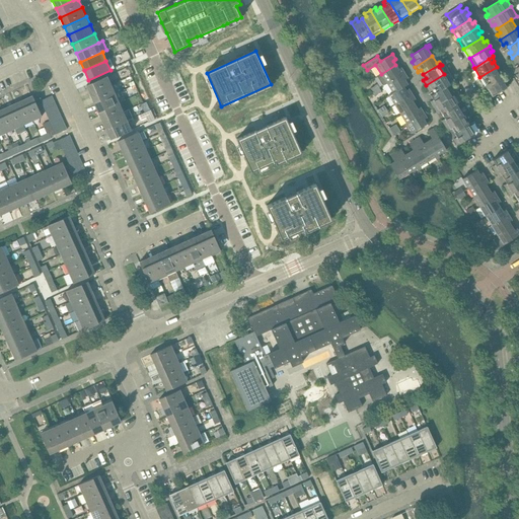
[(383,86),(387,83),(404,73),(401,68),(398,69),(395,65),(381,74),(377,76),(383,86)]
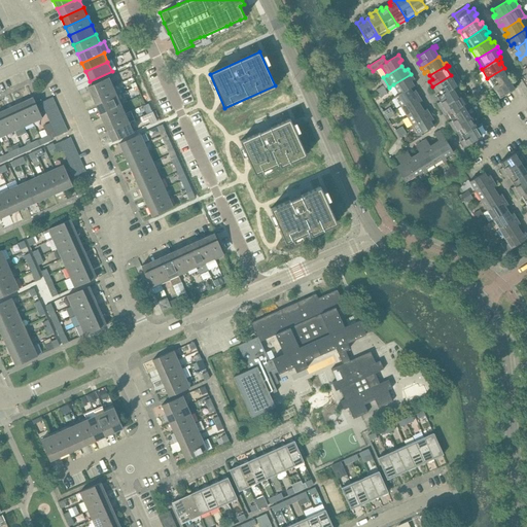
[(504,68),(487,78),(493,88),(507,78),(505,74),(507,73),(504,68)]
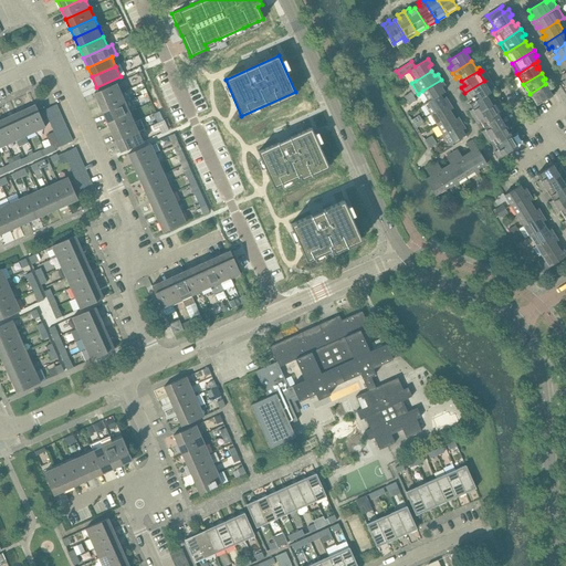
[(441,80),(422,91),(428,101),(440,94),(444,92),(441,86),(444,85),(441,80)]
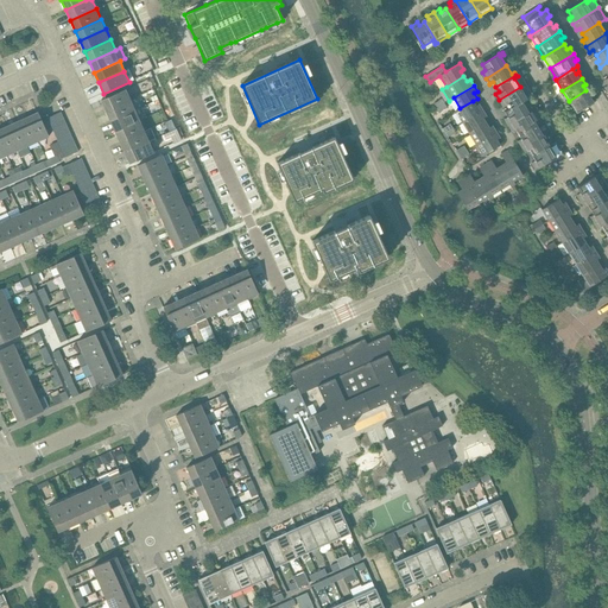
[(520,87),(499,100),(502,106),(504,106),(506,105),(508,108),(504,112),(505,112),(521,101),(521,102),(527,99),(529,97),(530,96),(529,95),(526,96),(520,87)]
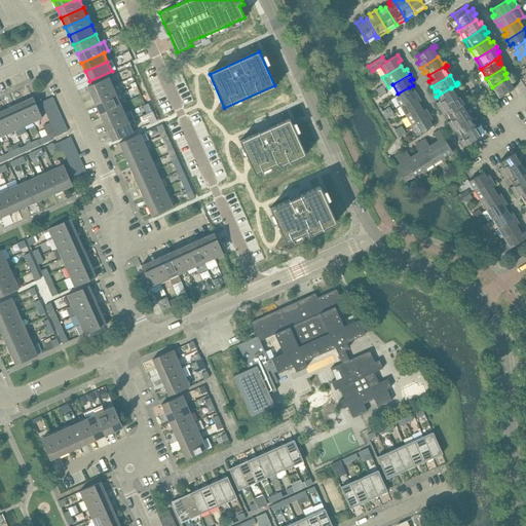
[(91,96),(114,86),(110,76),(87,86),(91,96)]
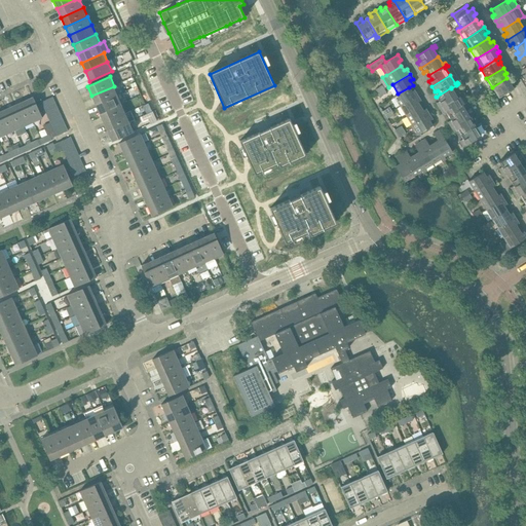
[(506,78),(492,87),(498,98),(516,86),(512,81),(510,82),(506,78)]
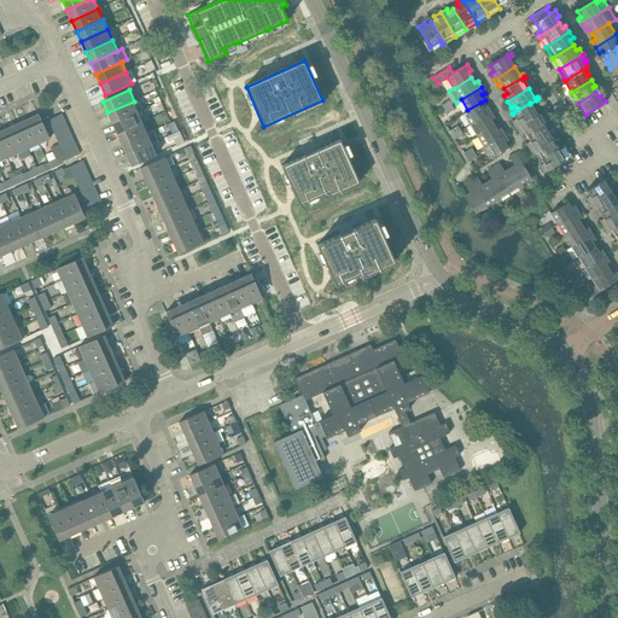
[(139,111),(134,101),(108,112),(112,123),(139,111)]
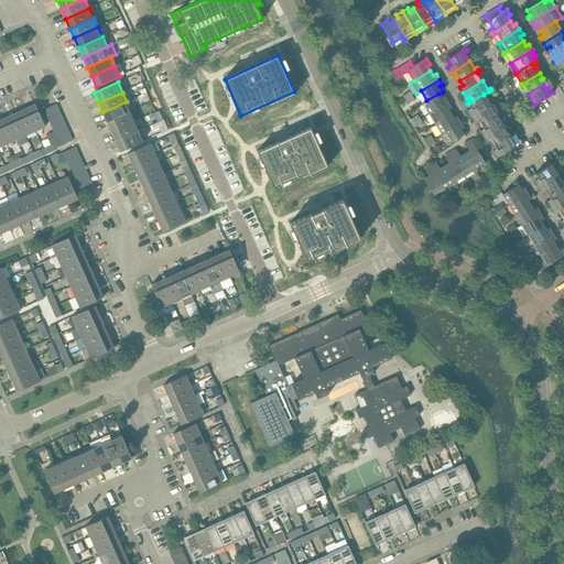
[(441,98),(438,94),(426,100),(422,102),(429,114),(447,101),(444,96),(441,98)]
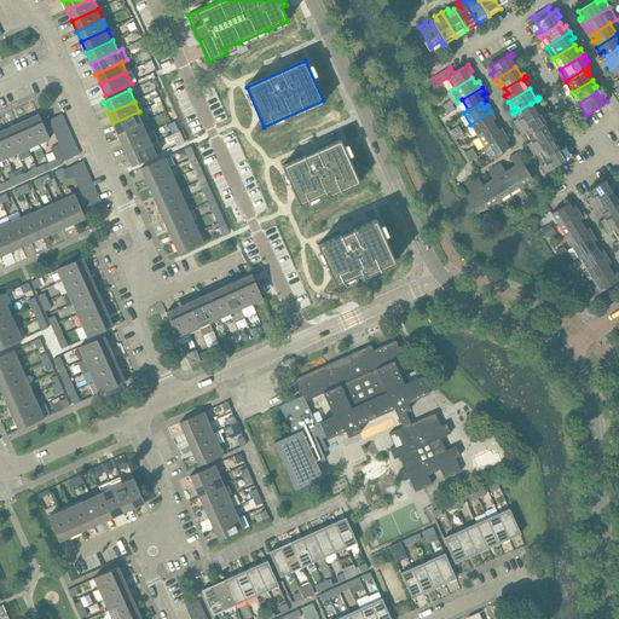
[(516,119),(514,121),(518,127),(538,114),(531,104),(531,103),(514,114),(516,119)]
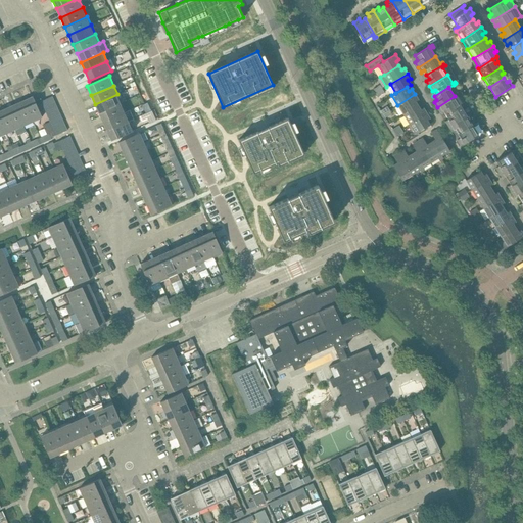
[(99,113),(122,103),(117,94),(95,104),(99,113)]
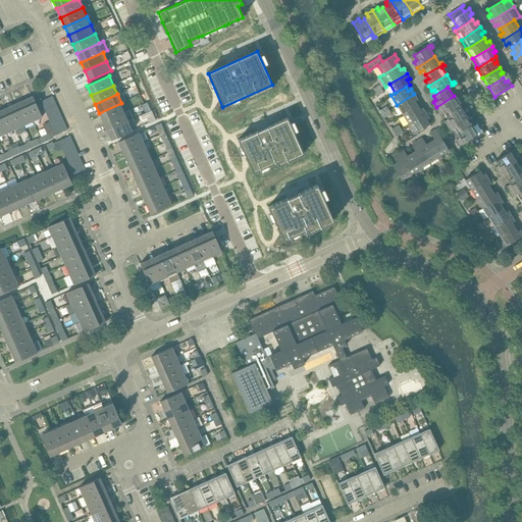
[(397,105),(403,114),(417,105),(415,101),(417,100),(414,94),(397,105)]
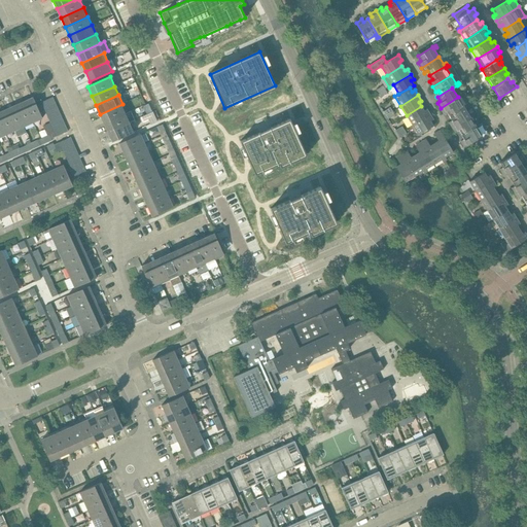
[(42,118),(33,97),(24,102),(33,123),(42,118)]
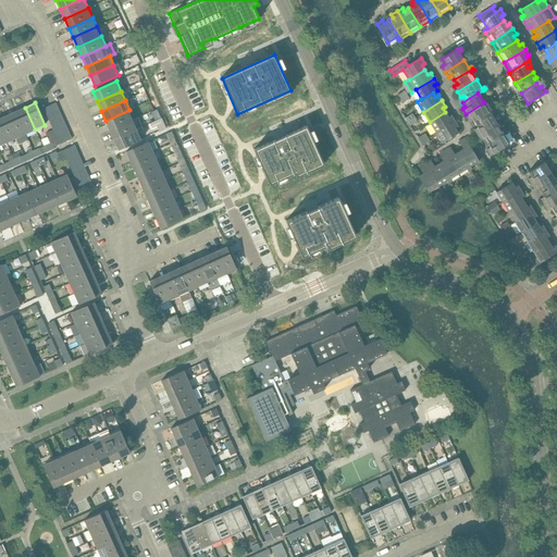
[(58,109),(56,102),(44,108),(47,114),(58,109)]
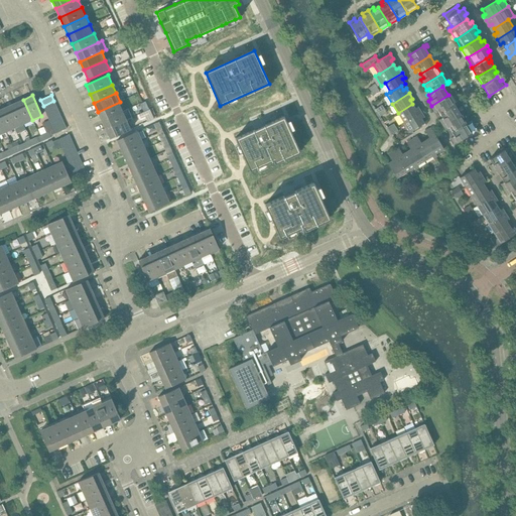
[(448,95),(431,106),(434,111),(437,109),(439,114),(457,103),(456,101),(453,103),(448,95)]
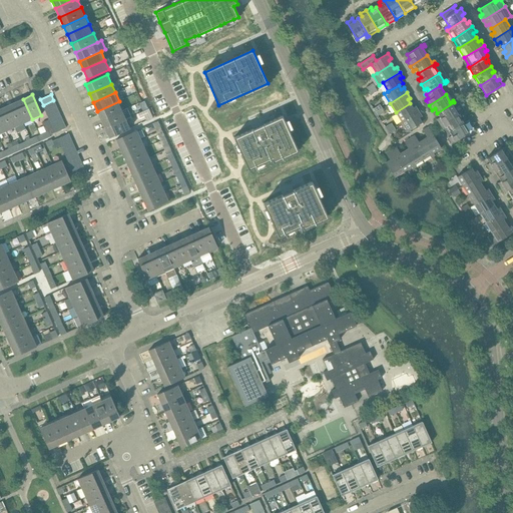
[(23,123),(32,119),(23,99),(14,103),(23,123)]
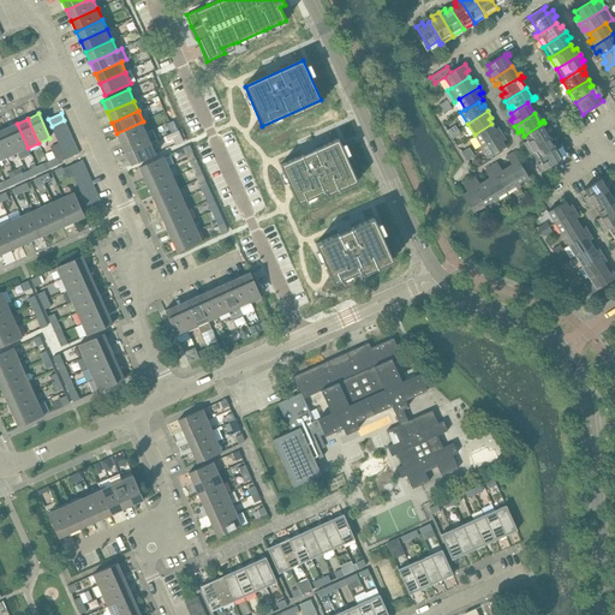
[(54,132),(67,126),(64,120),(52,126),(54,132)]
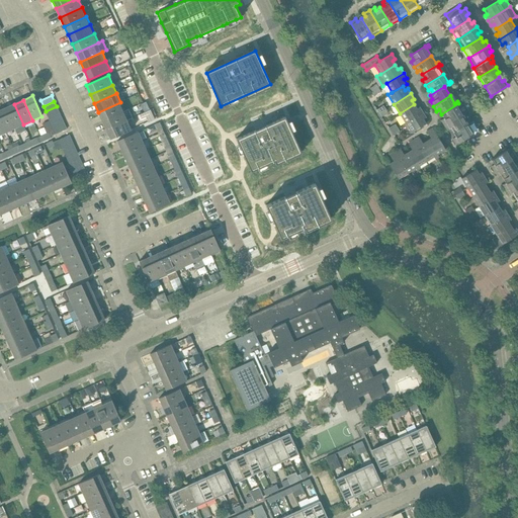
[(124,111),(120,102),(98,112),(102,120),(124,111)]
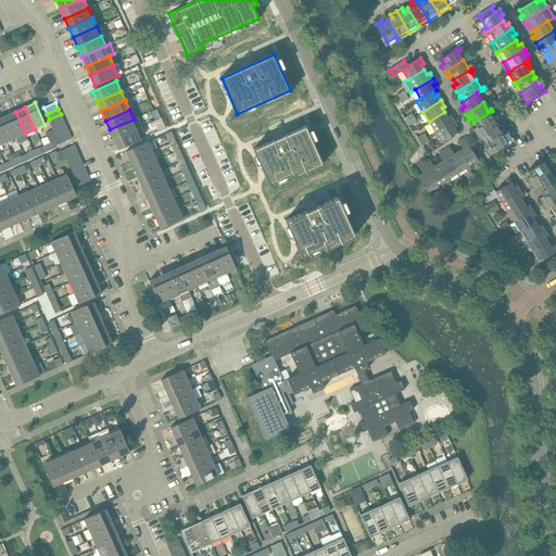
[(477,127),(474,128),(477,134),(495,123),(491,114),(493,113),(492,111),(474,123),(477,127)]
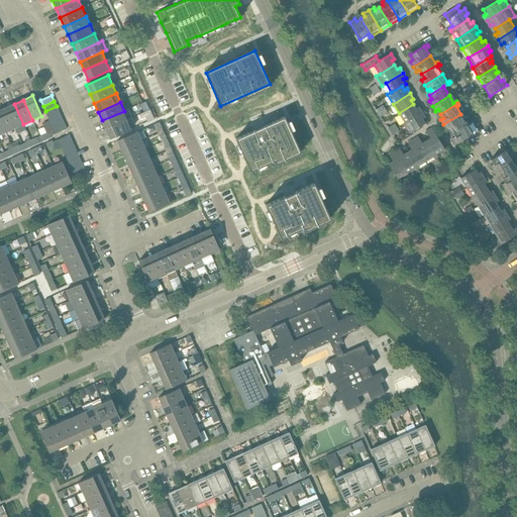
[(14,128),(23,124),(14,104),(5,107),(14,128)]
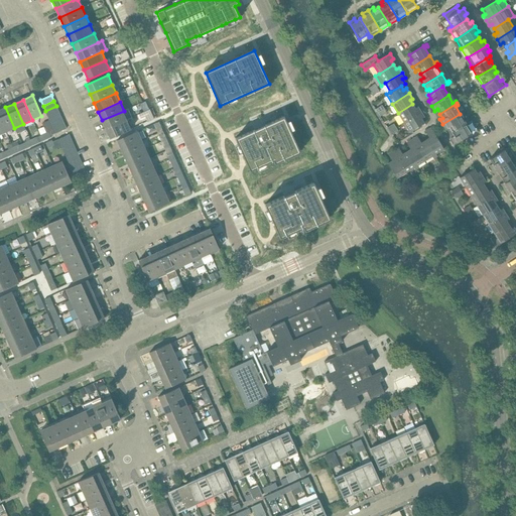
[(398,113),(403,122),(420,112),(417,107),(415,108),(412,104),(398,113)]
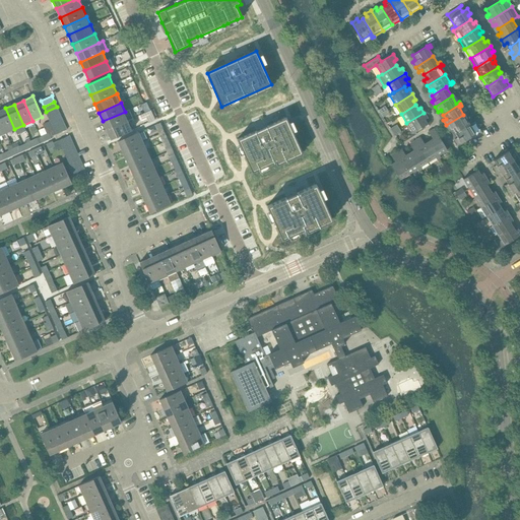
[(378,110),(381,114),(387,110),(385,106),(378,110)]
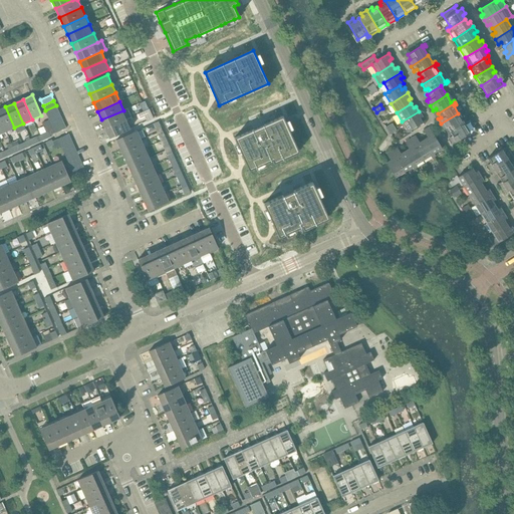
[(58,111),(56,105),(45,110),(47,116),(58,111)]
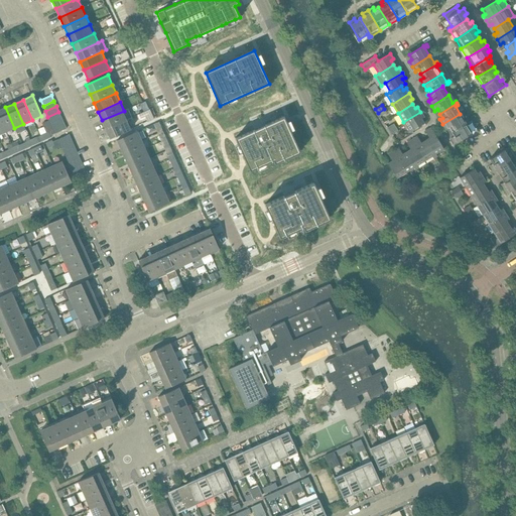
[(0,119),(5,132),(14,128),(5,107),(0,109),(0,119)]
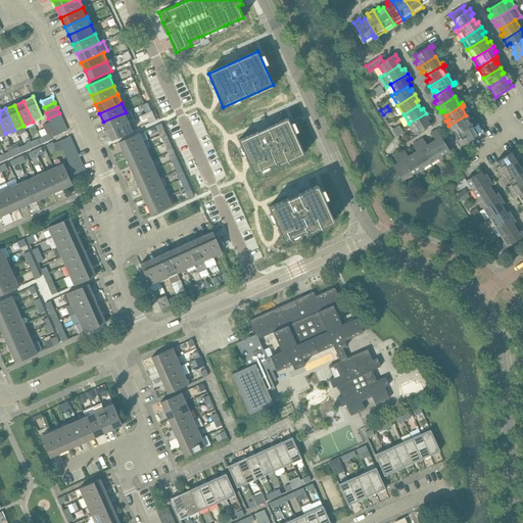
[(107,131),(130,122),(126,112),(103,122),(107,131)]
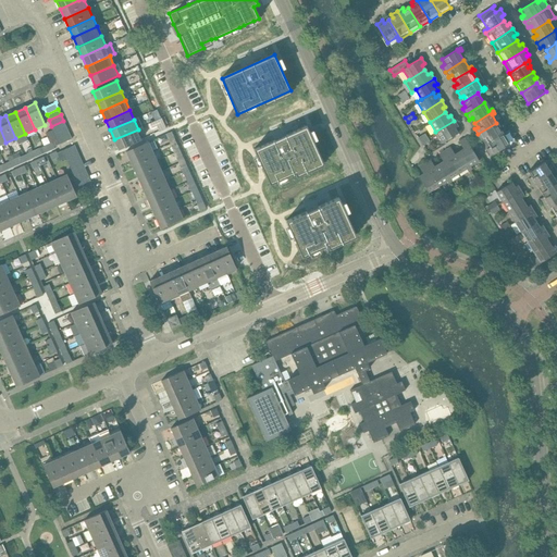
[(54,132),(66,126),(63,121),(51,126),(53,130),(54,132)]
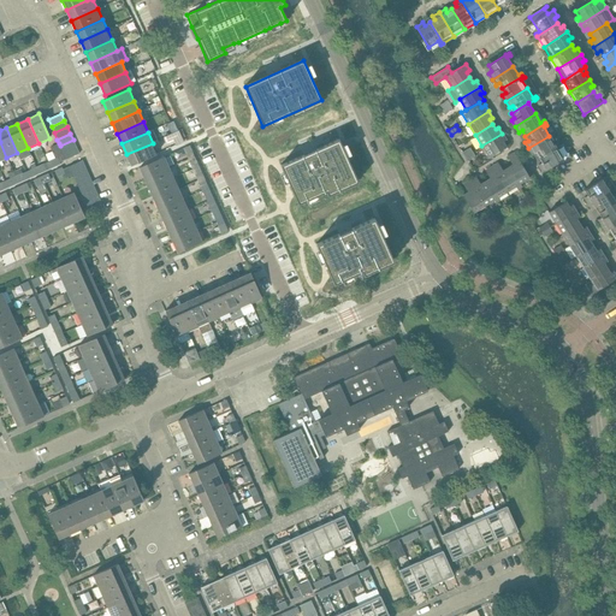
[(507,140),(502,134),(481,146),(489,158),(507,147),(503,142),(507,140)]
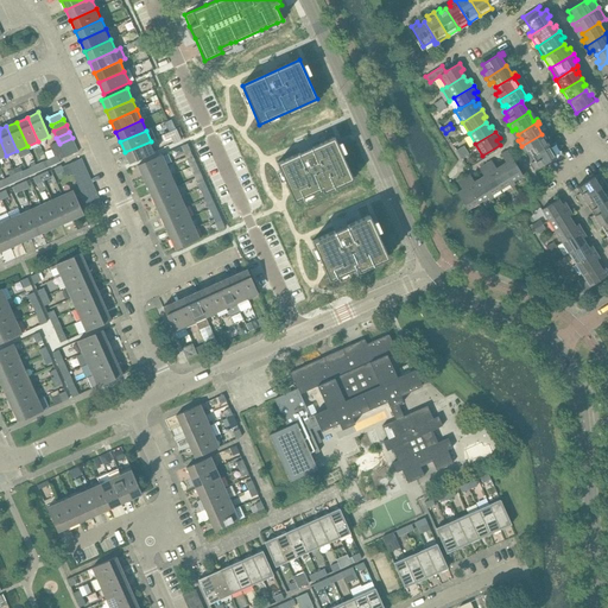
[(542,134),(521,146),(525,152),(529,151),(532,156),(552,143),(551,140),(548,143),(542,134)]
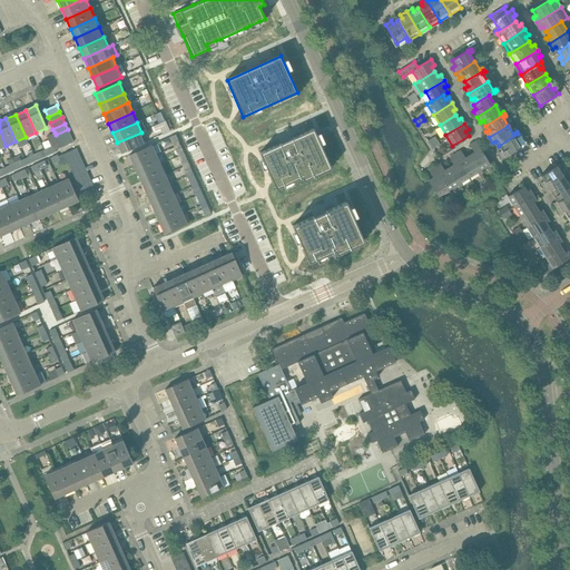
[(70,136),(68,129),(56,135),(58,141),(70,136)]
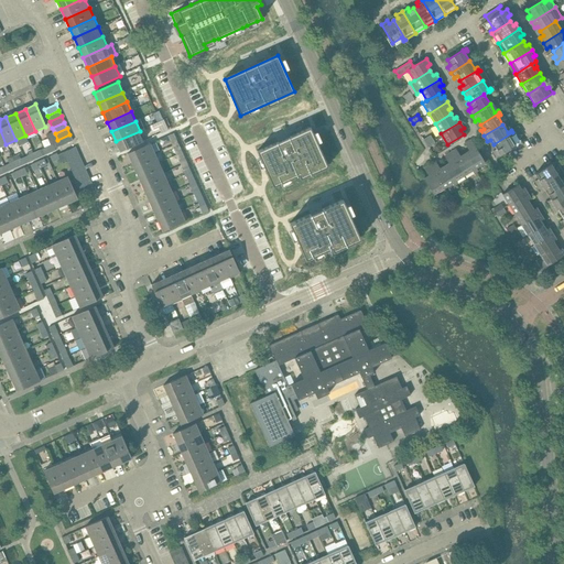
[(311,129),(257,152),(273,188),(326,164),(311,129)]
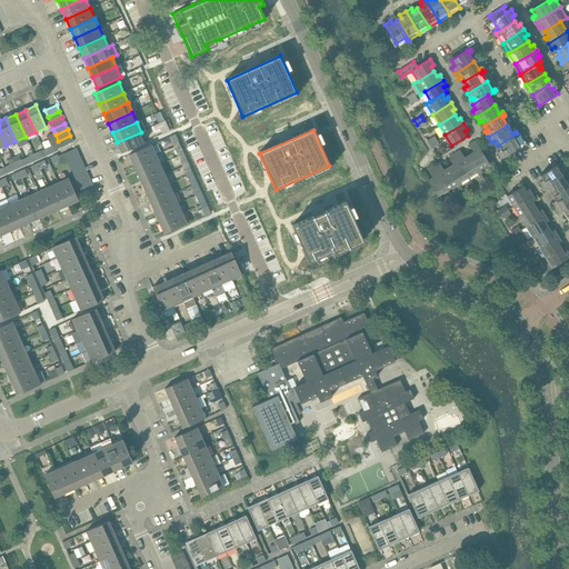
[(51,147),(47,149),(49,155),(56,151),(56,150),(61,147),(58,141),(56,135),(55,132),(47,137),(51,147)]
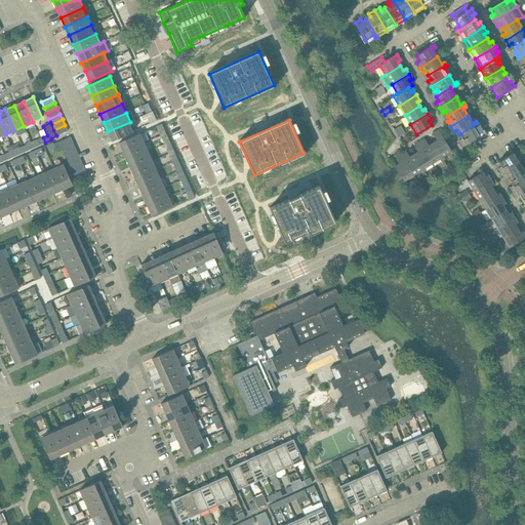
[(134,131),(130,122),(108,131),(112,140),(134,131)]
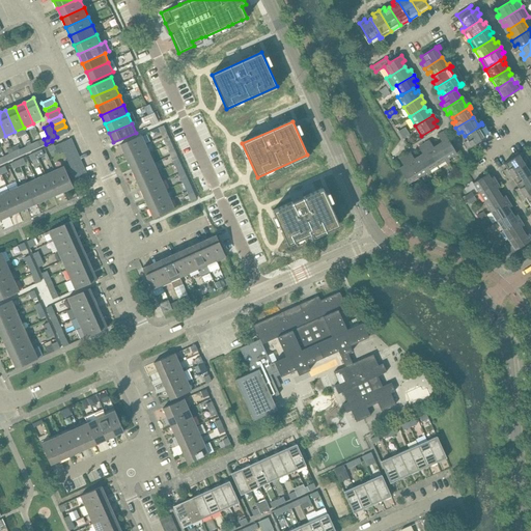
[(483,127),(482,124),(465,136),(467,140),(465,142),(468,147),(485,136),(480,129),(483,127)]
